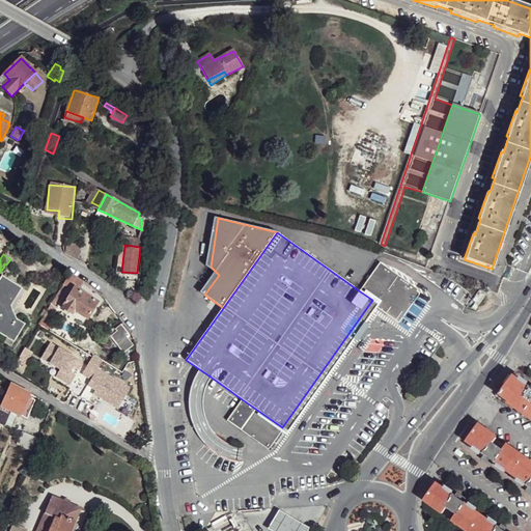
[(398,317),(418,289),(381,262),(360,291),(372,300),(380,305),(398,317)]
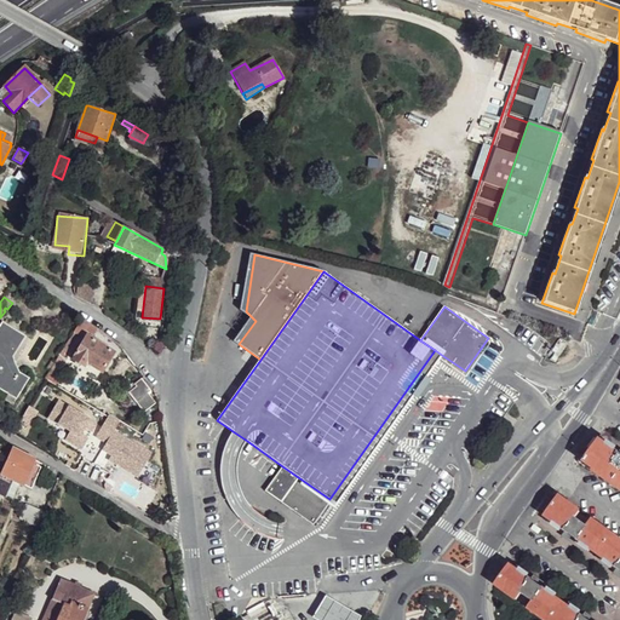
[(97,329),(80,320),(73,333),(76,334),(81,338),(86,329),(93,334),(97,329)]
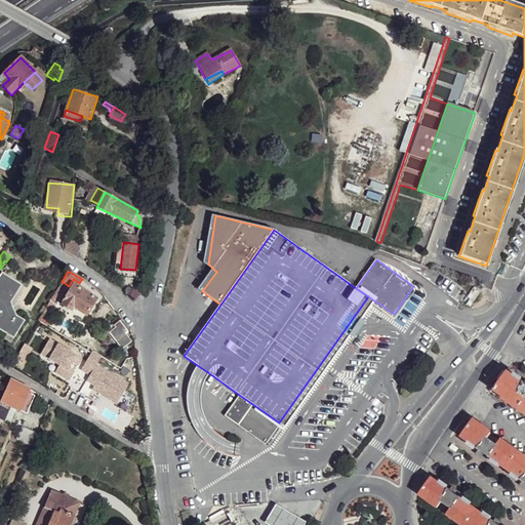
[(0,329),(6,332),(14,318),(2,312),(19,282),(2,273),(0,276),(0,329)]
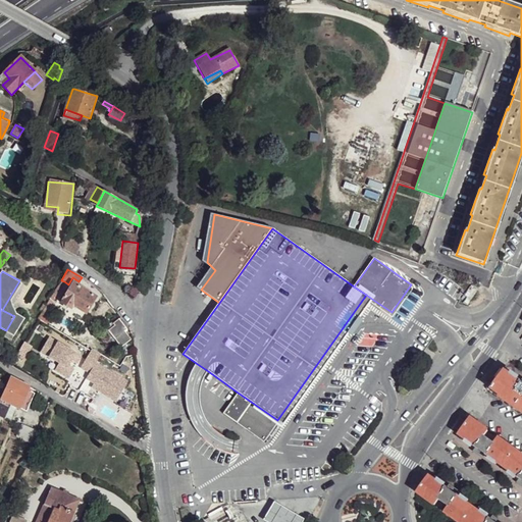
[(27,284),(19,280),(2,310),(14,316),(6,330),(0,327),(0,333),(10,340),(24,316),(16,312),(14,306),(27,284)]
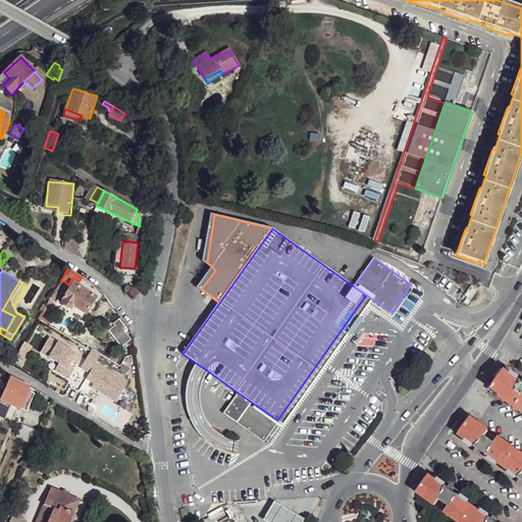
[(64,281),(61,280),(50,298),(53,300),(64,281)]
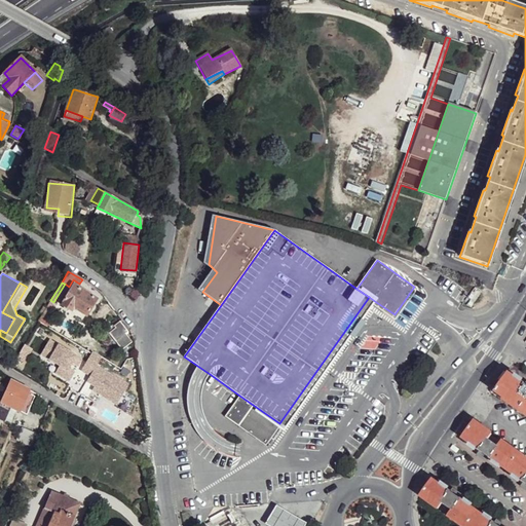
[(80,289),(74,286),(62,304),(72,311),(74,307),(86,315),(97,299),(85,292),(80,289)]
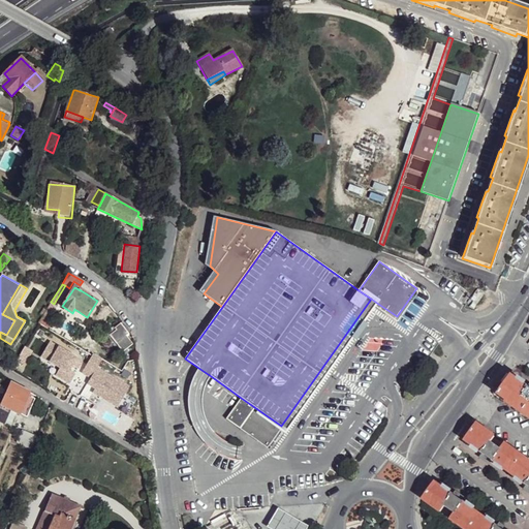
[(419,290),(416,288),(397,316),(401,319),(419,290)]
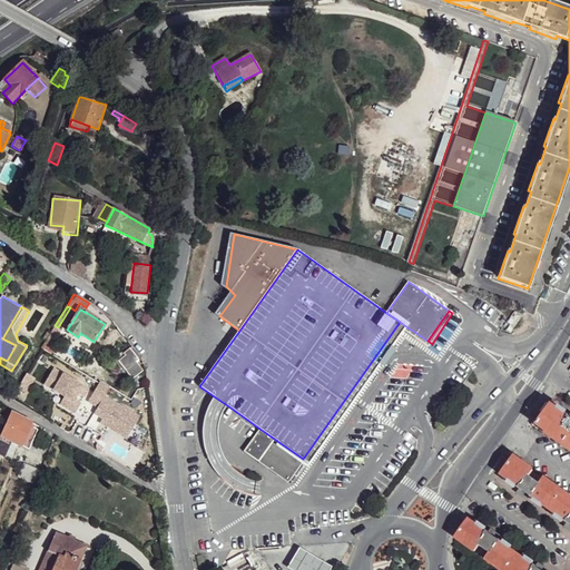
[(404,332),(408,327),(400,322),(303,459),(304,460),(310,464),(404,332)]
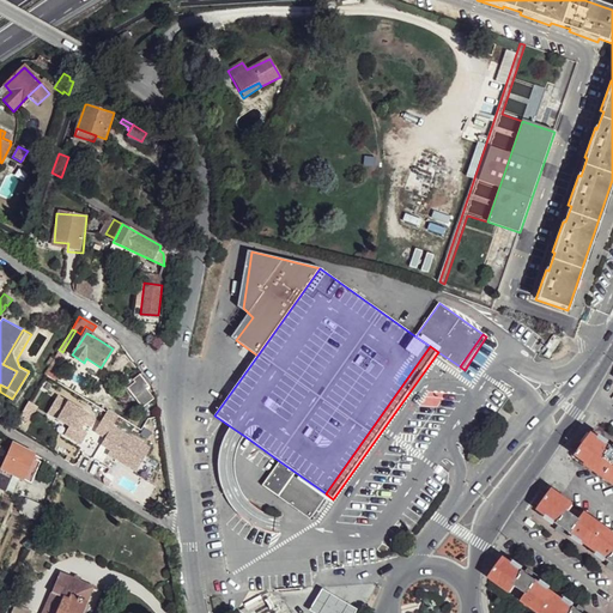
[(438,352),(435,357),(461,375),(465,370),(460,366),(438,352)]
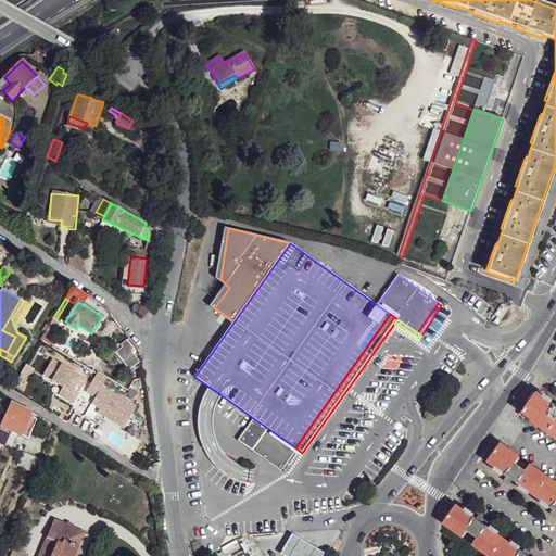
[(54,329),(49,326),(45,332),(51,337),(55,329),(54,329)]
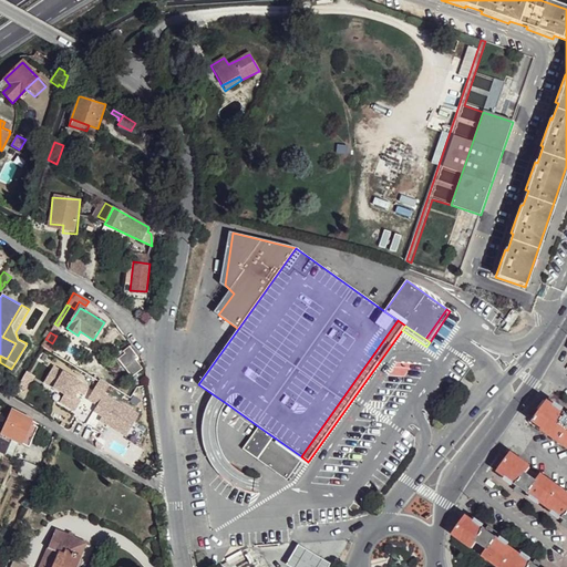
[(137,358),(129,347),(123,351),(124,353),(116,359),(131,377),(142,369),(135,359),(137,358)]
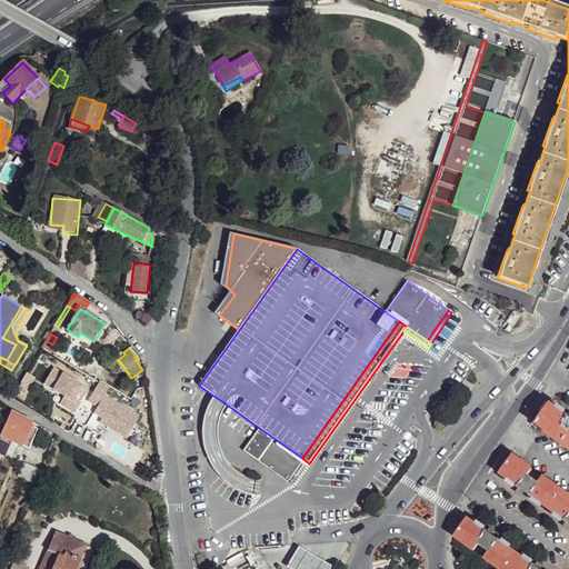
[(568,417),(568,418),(562,415),(565,412),(558,408),(557,410),(549,405),(536,425),(545,430),(543,432),(568,450),(568,417)]
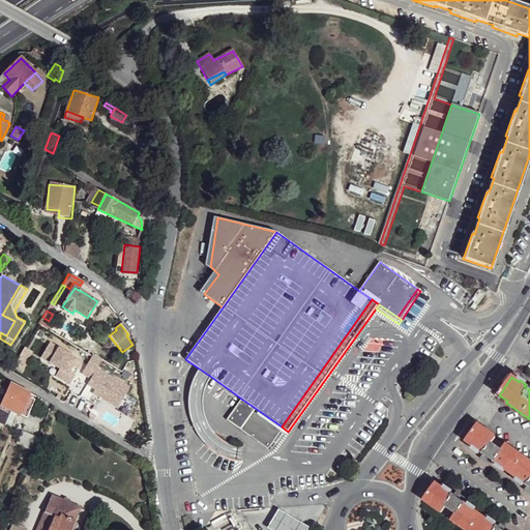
[(29,393),(10,384),(1,405),(9,409),(20,413),(29,393)]
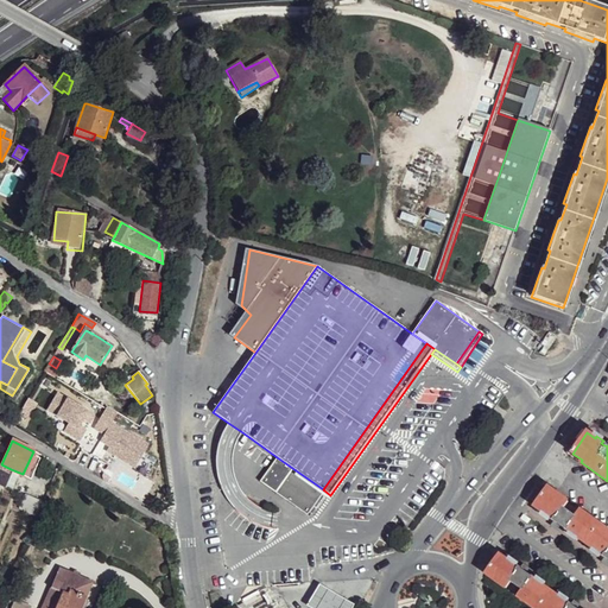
[(308,514),(324,491),(323,489),(277,457),(260,481),(308,514)]
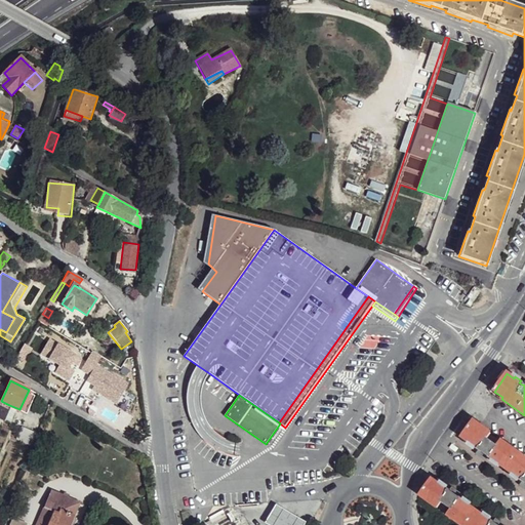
[(9,405),(1,401),(0,403),(0,416),(3,418),(9,405)]
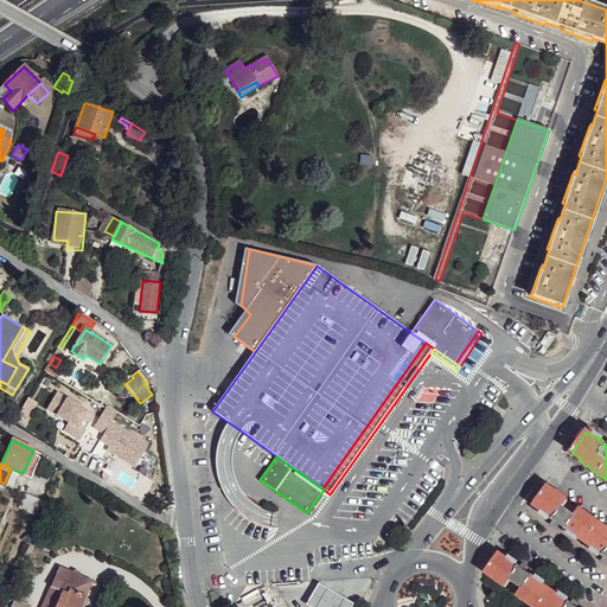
[(606,529),(579,509),(573,515),(563,508),(568,502),(548,486),(534,506),(543,512),(542,515),(548,519),(550,518),(555,522),(553,525),(561,531),(564,528),(570,532),(568,535),(574,540),(576,537),(593,549),(592,551),(598,556),(600,555),(606,558),(604,562),(606,564),(606,529)]
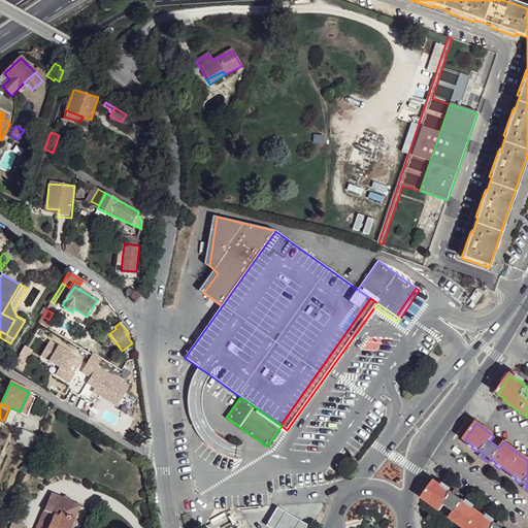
[(15,441),(31,448),(36,435),(21,429),(15,441)]
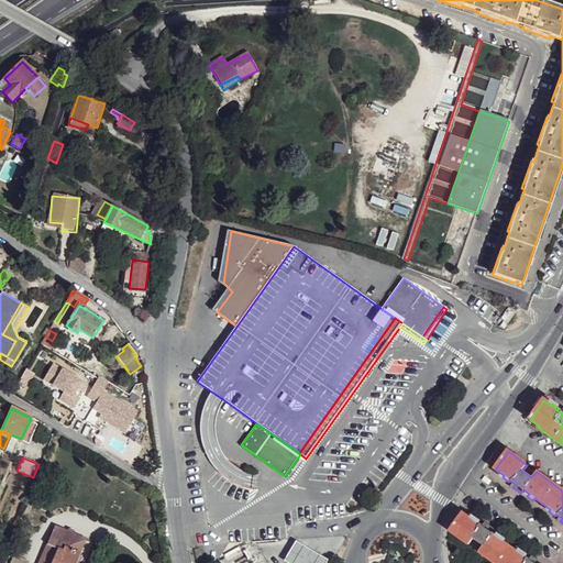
[(537,562),(531,559),(529,561),(525,558),(526,556),(519,551),(517,553),(503,542),(504,540),(498,536),(496,538),(490,533),(493,531),(485,525),(483,528),(478,525),(478,521),(473,518),(472,519),(463,514),(451,532),(470,545),(474,540),(484,547),(479,553),(493,562),(537,562)]
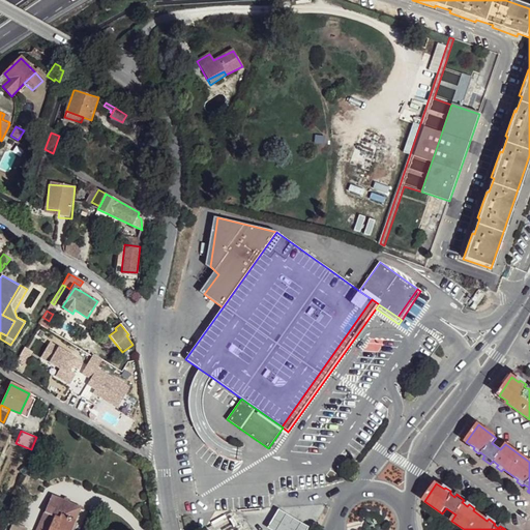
[(35,529),(68,529),(72,522),(80,506),(52,495),(35,529)]
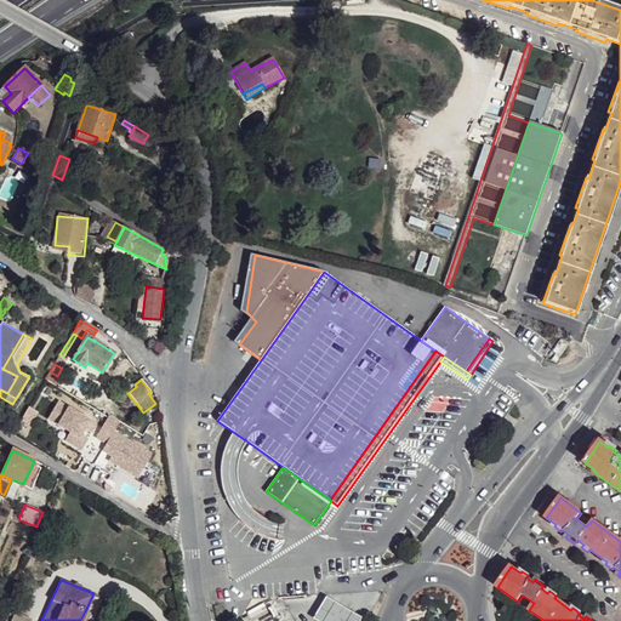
[(326,620),(360,620),(365,613),(328,592),(314,615),(326,620)]
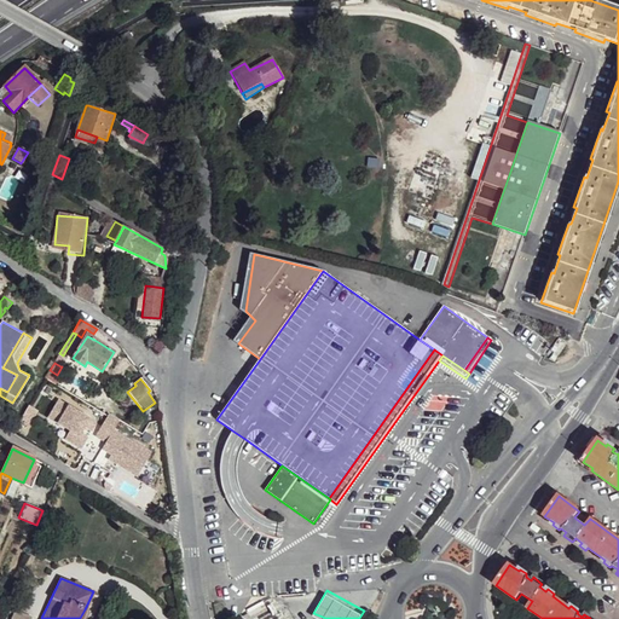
[(91,618),(102,596),(93,591),(85,609),(80,618),(91,618)]
